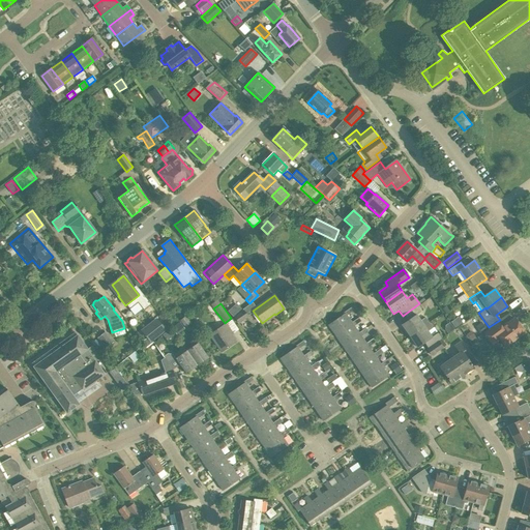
[(420,321),(416,316),(422,312),(418,305),(405,314),(409,320),(402,325),(409,336),(429,323),(424,317),(420,321)]
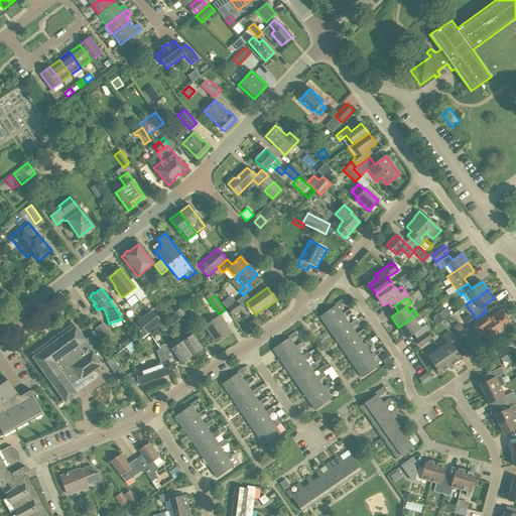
[(226,299),(222,302),(227,308),(231,304),(226,299)]
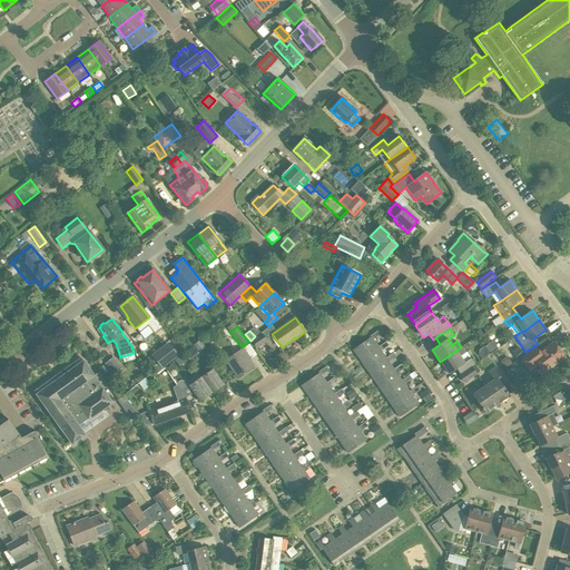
[(360,360),(379,347),(373,340),(381,335),(379,331),(371,336),(371,337),(353,350),(360,360)]
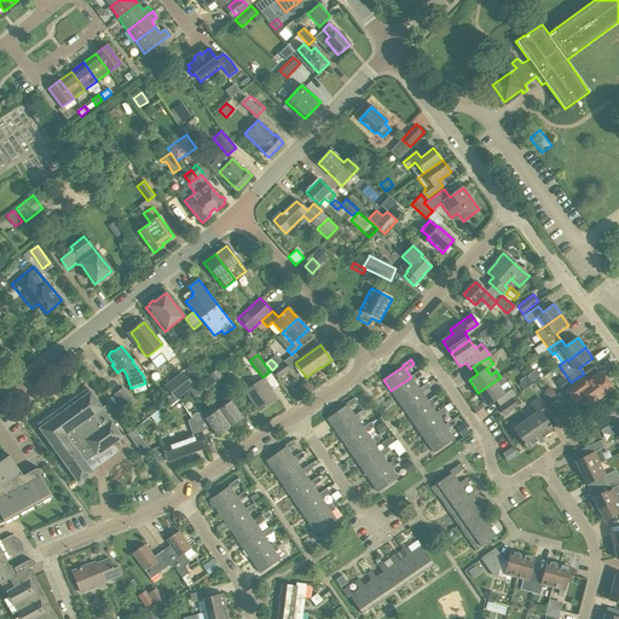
[(278,379),(289,370),(284,363),(272,370),(278,379)]
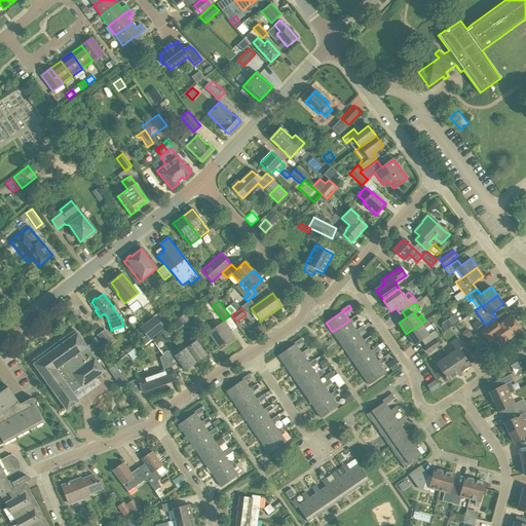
[(183,326),(190,321),(184,313),(178,318),(183,326)]
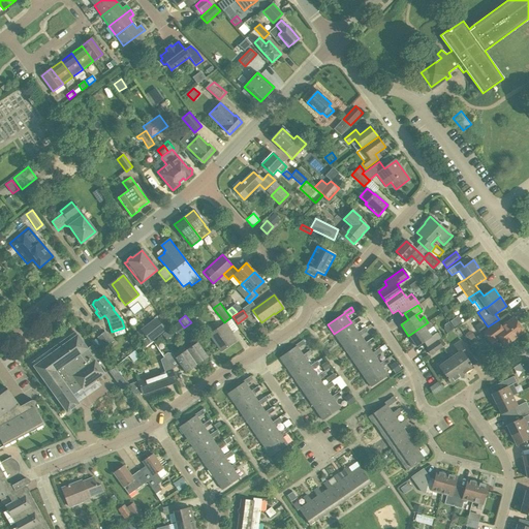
[(341,344),(358,333),(353,325),(361,321),(359,317),(351,322),(334,334),(341,344)]
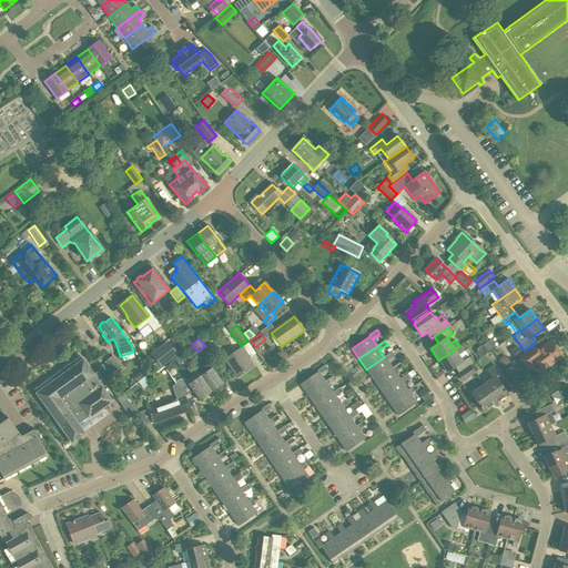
[(563,356),(551,342),(538,352),(534,346),(519,357),(518,356),(514,359),(515,362),(520,358),(528,368),(536,363),(541,371),(563,356)]
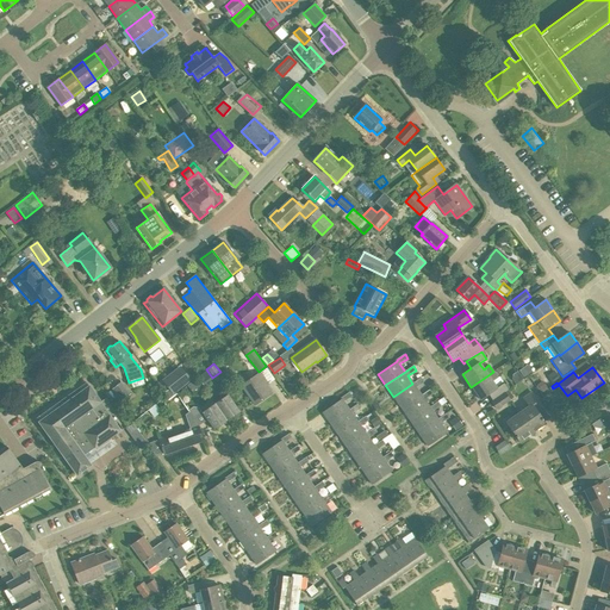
[(182,368),(163,383),(173,394),(191,380),(182,368)]
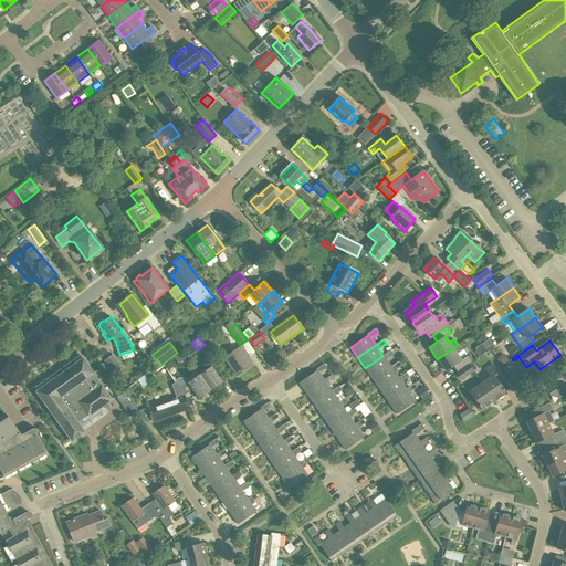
[(458,345),(437,359),(446,371),(453,366),(458,371),(469,364),(471,363),(471,362),(473,359),(470,355),(468,357),(467,355),(460,359),(457,354),(462,350),(458,345)]
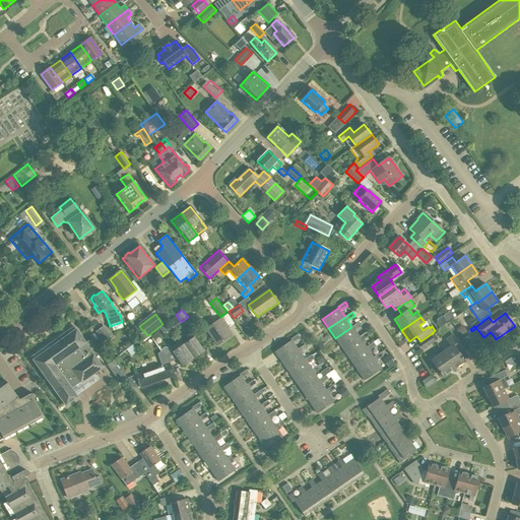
[(217,345),(232,336),(224,325),(226,324),(221,318),(206,329),(217,345)]
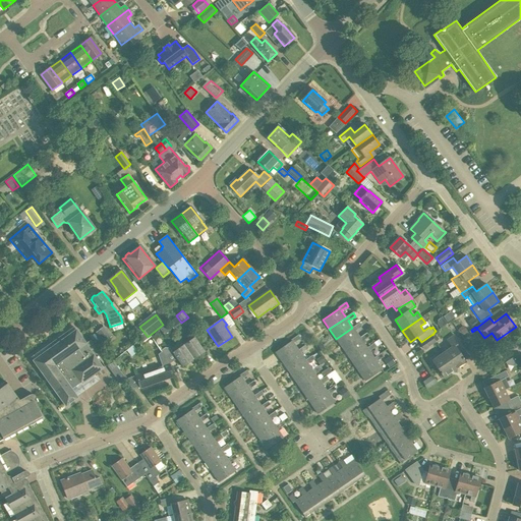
[(343,349),(359,338),(355,332),(362,327),(359,323),(352,328),(336,339),(343,349)]
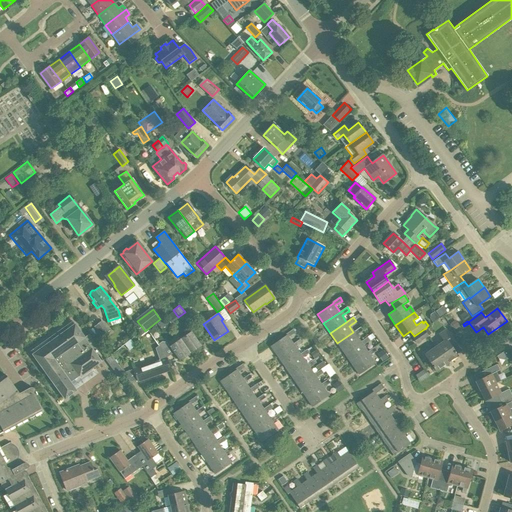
[(106,340),(112,336),(109,331),(102,320),(94,327),(102,337),(103,336),(106,340)]
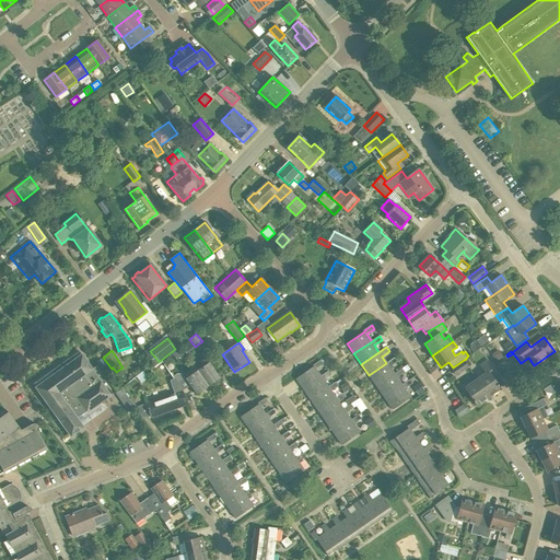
[(100,382),(92,370),(82,356),(35,388),(57,418),(57,417),(60,420),(59,421),(70,436),(83,428),(77,419),(86,411),(88,413),(112,396),(101,382),(100,382)]
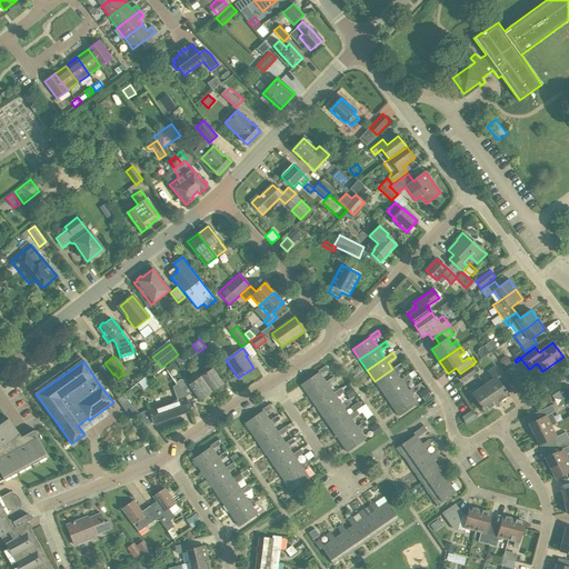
[(400,380),(396,373),(403,368),(400,363),(392,369),(375,381),(382,392),(400,380)]
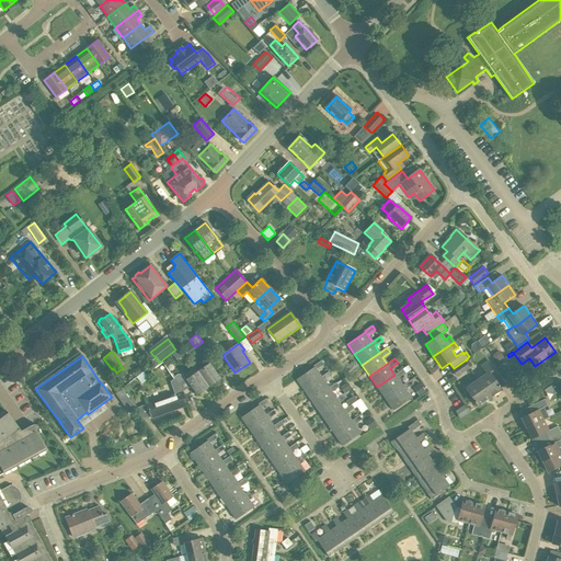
[(304,389),(321,377),(316,369),(323,365),(321,361),(313,366),(315,367),(296,379),(304,389)]
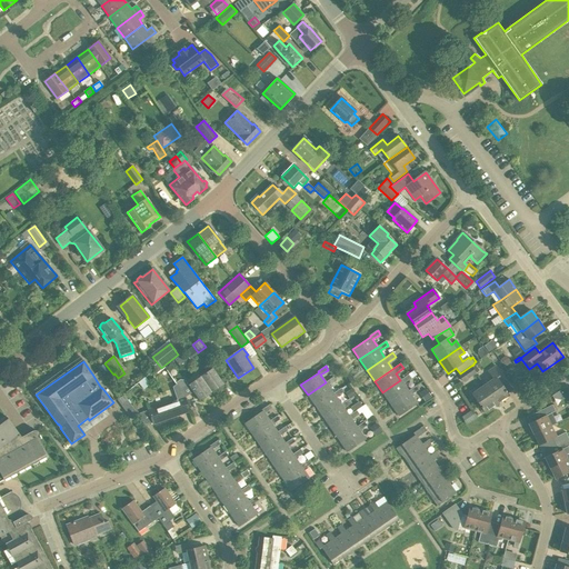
[(460,373),(458,376),(462,382),(476,373),(471,366),(460,373)]
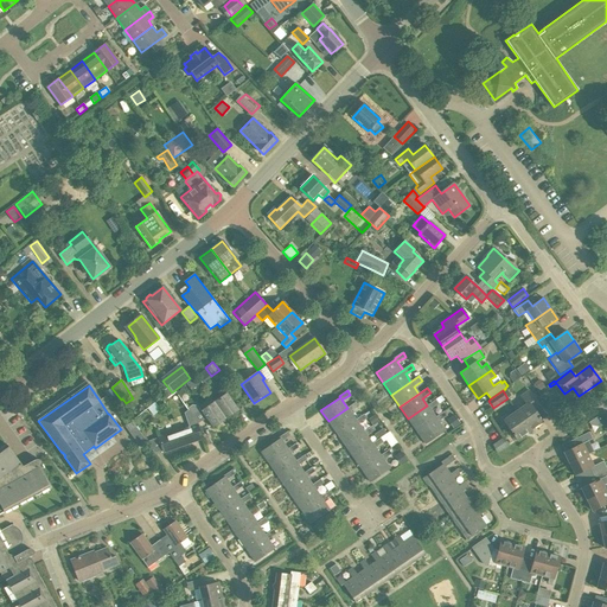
[(538,404),(528,390),(521,396),(524,402),(521,404),(523,407),(516,411),(529,430),(542,421),(540,417),(547,414),(540,404),(538,404)]
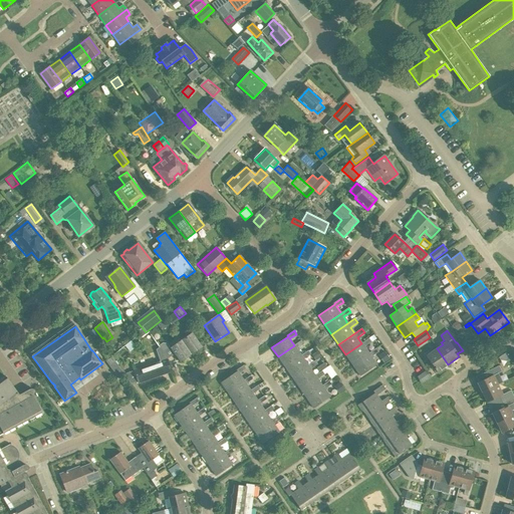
[(181,340),(191,355),(202,347),(192,332),(181,340)]
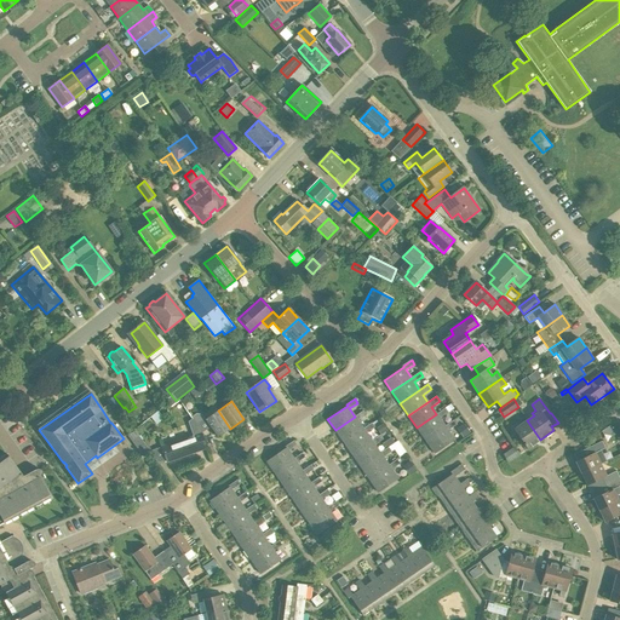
[(425,441),(445,426),(440,418),(447,413),(453,408),(449,402),(443,406),(445,408),(436,414),(417,428),(425,441)]
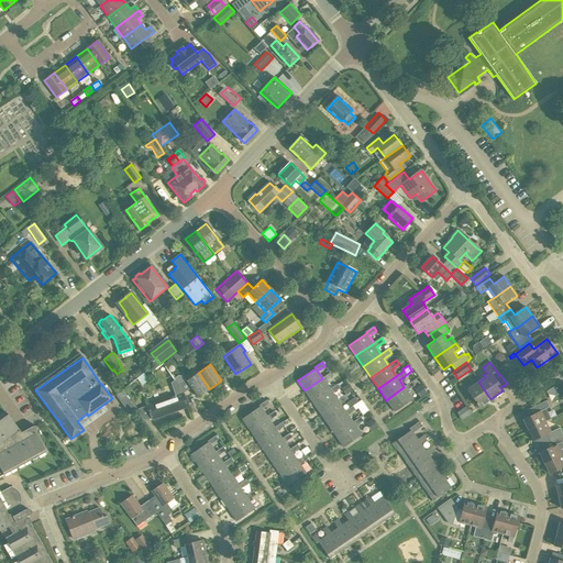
[(143,373),(136,378),(142,386),(148,381),(143,373)]
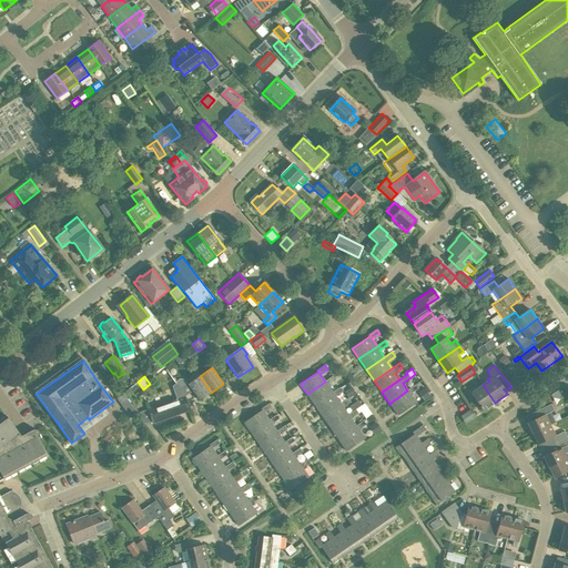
[(199,401),(211,393),(200,376),(188,385),(184,379),(180,378),(175,382),(176,384),(176,383),(185,396),(192,392),(199,401)]
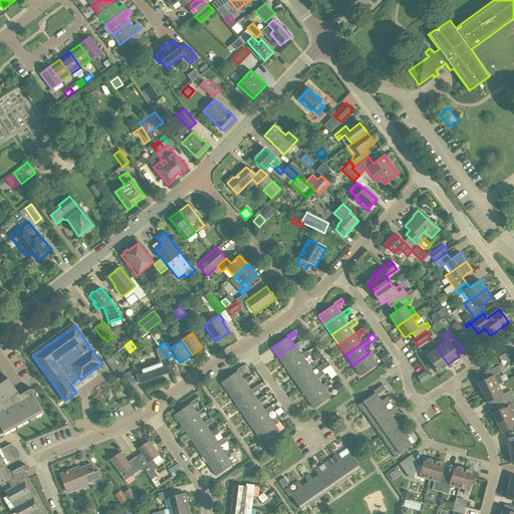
[(285,366),(301,355),(296,349),(303,344),(301,341),(294,345),(278,356),(285,366)]
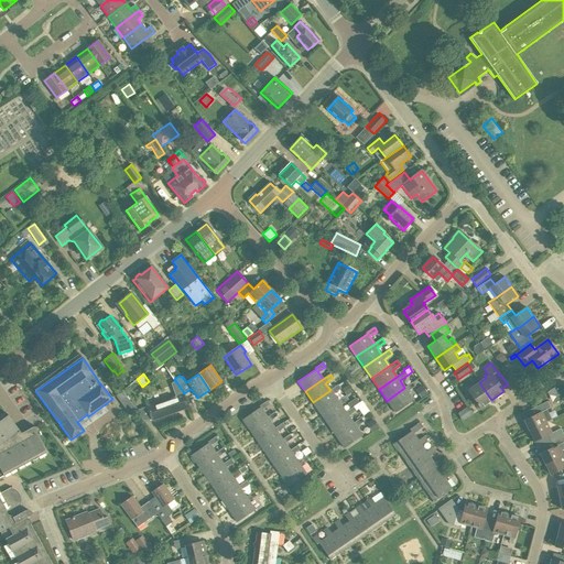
[(183,394),(184,393),(175,380),(175,381),(171,383),(175,397),(147,407),(151,421),(187,408),(183,394)]
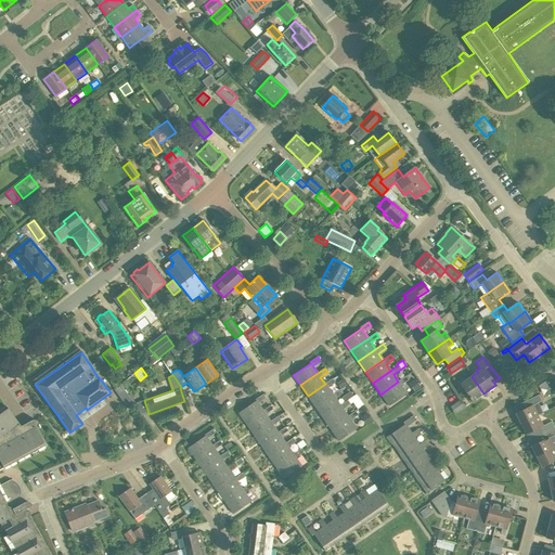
[(472,401),(483,394),(472,376),(460,385),(472,401)]
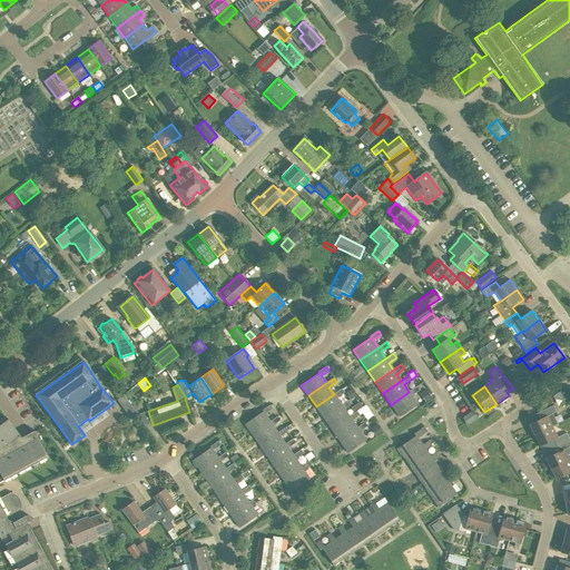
[(400,418),(418,404),(412,396),(419,391),(416,387),(409,392),(391,405),(400,418)]
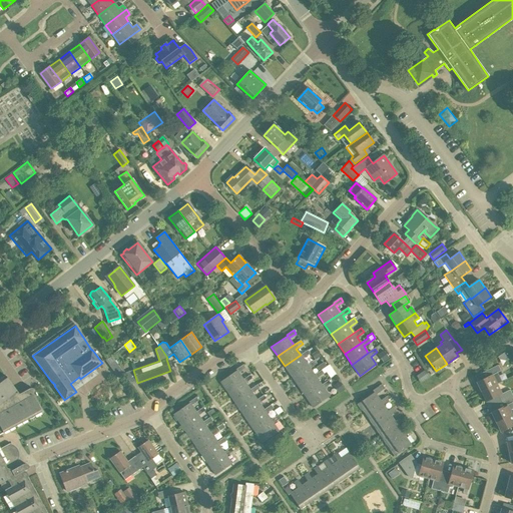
[(292,377),(308,365),(303,359),(310,354),(308,350),(301,355),(285,366),(292,377)]
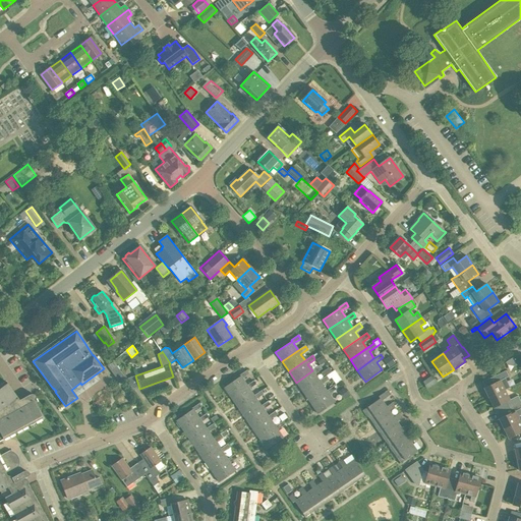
[(320,365),(327,360),(323,355),(315,359),(320,365)]
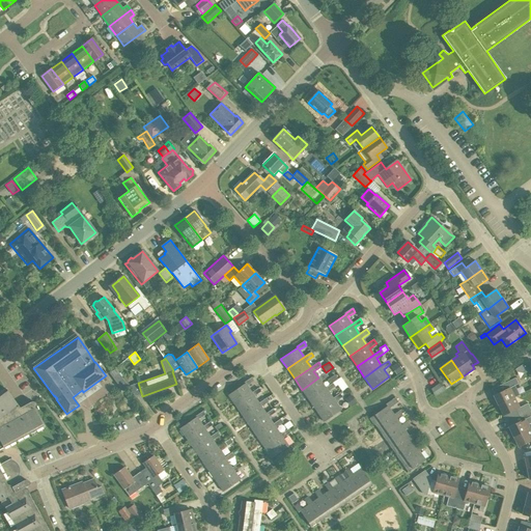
[(402,370),(397,363),(391,367),(396,374),(402,370)]
